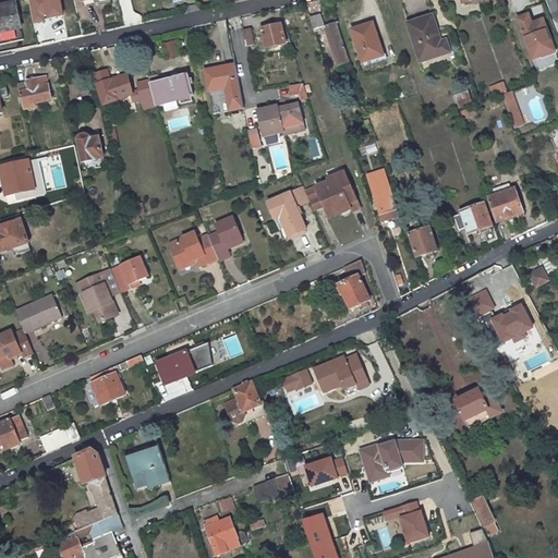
[(0,33),(22,29),(16,4),(0,8),(0,33)]
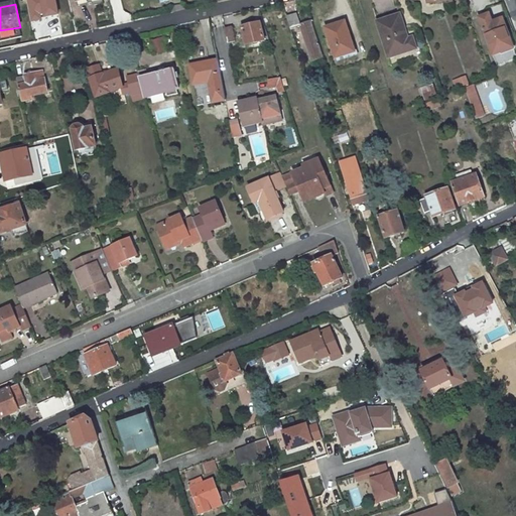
[(43,26),(40,11),(29,13),(33,29),(43,26)]
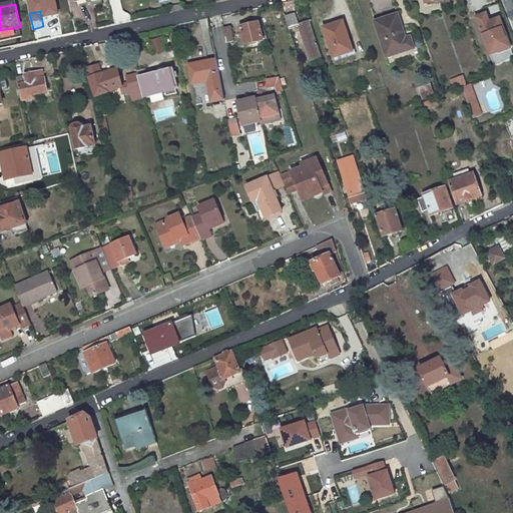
[(299,26),(295,14),(286,17),(290,30),(299,27),(310,61),(320,58),(308,23),(299,26)]
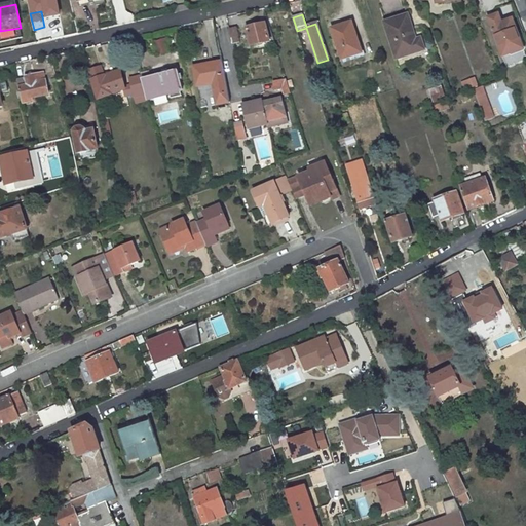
[(408,15),(384,23),(397,59),(425,50),(421,39),(416,40),(408,15)]
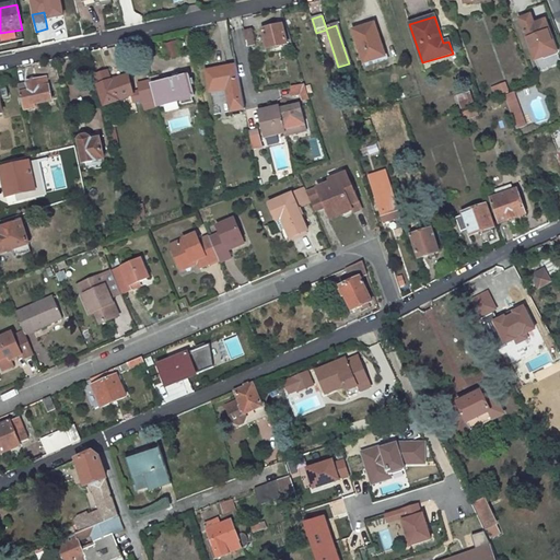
[(529,16),(520,20),(534,60),(544,57),(543,54),(550,50),(547,39),(550,38),(545,21),(534,25),(529,16)]
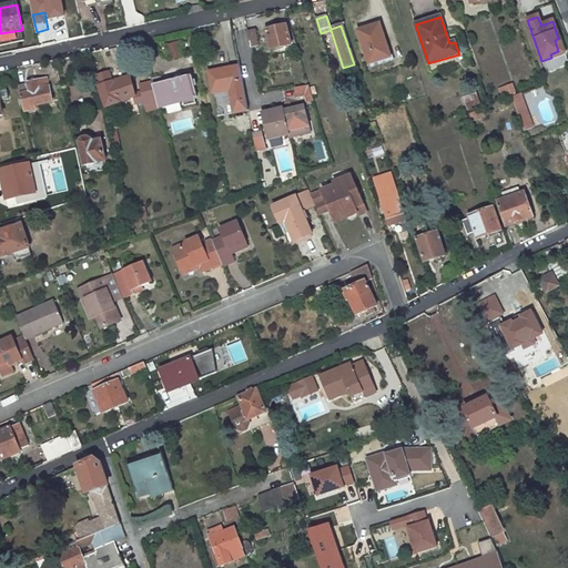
[(378,24),(357,31),(369,66),(389,59),(378,24)]
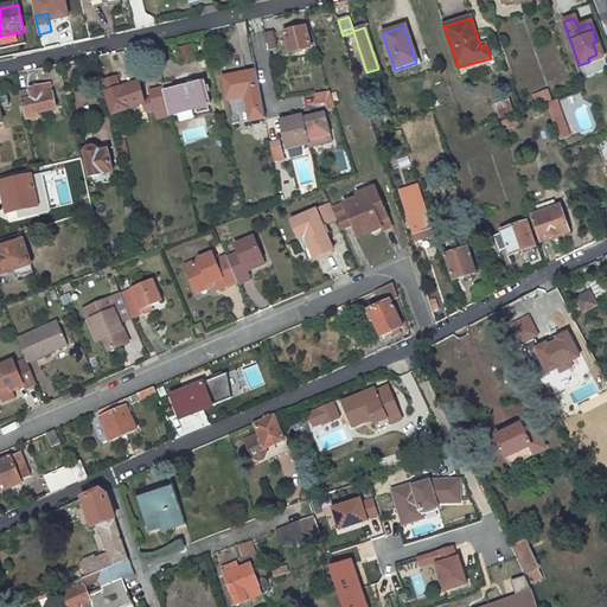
[(306,27),(285,32),(289,53),(311,49),(306,27)]
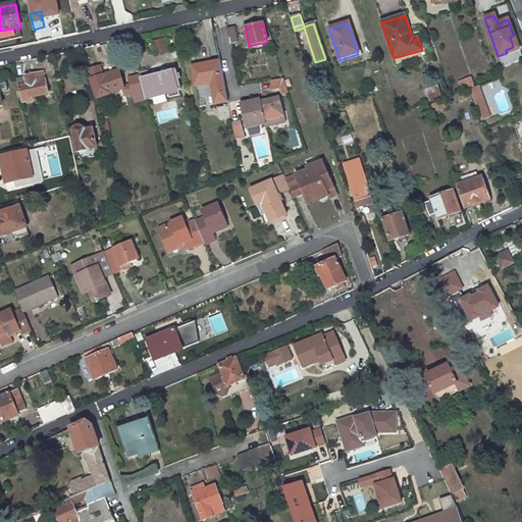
[(226,28),(228,41),(236,39),(233,27),(226,28)]
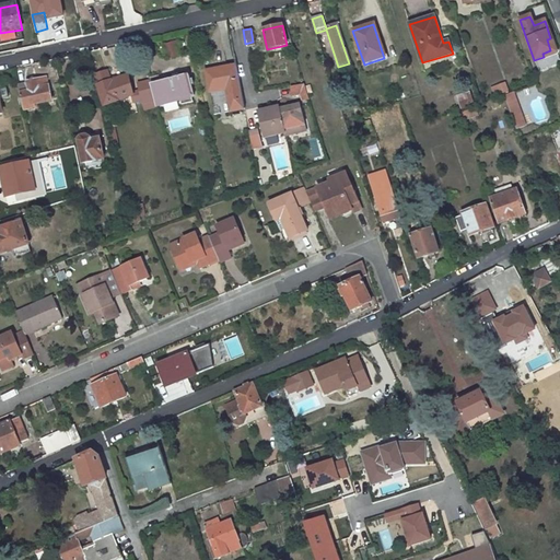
[(187,39),(168,44),(172,58),(190,55),(187,39)]
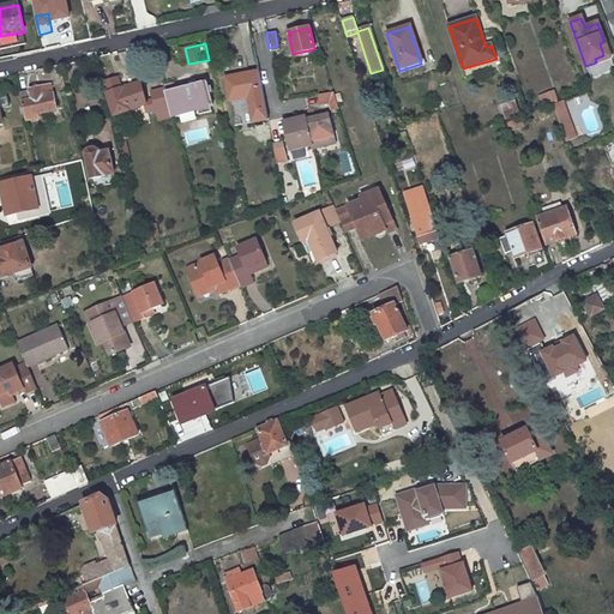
[(294,59),(321,53),(320,48),(314,49),(293,54),(294,59)]
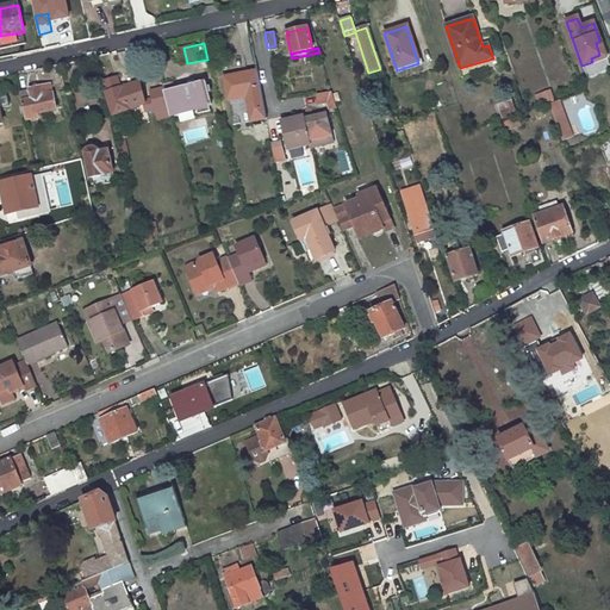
[(257,72),(224,78),(229,100),(247,97),(251,122),(266,119),(257,72)]
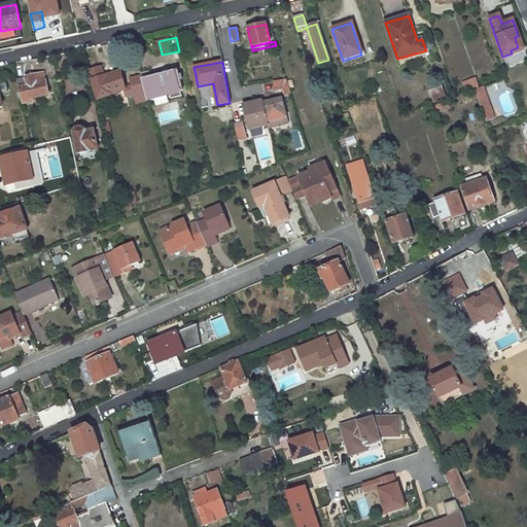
[(92,81),(98,100),(125,90),(125,88),(119,71),(105,76),(103,68),(91,70),(94,81),(92,81)]
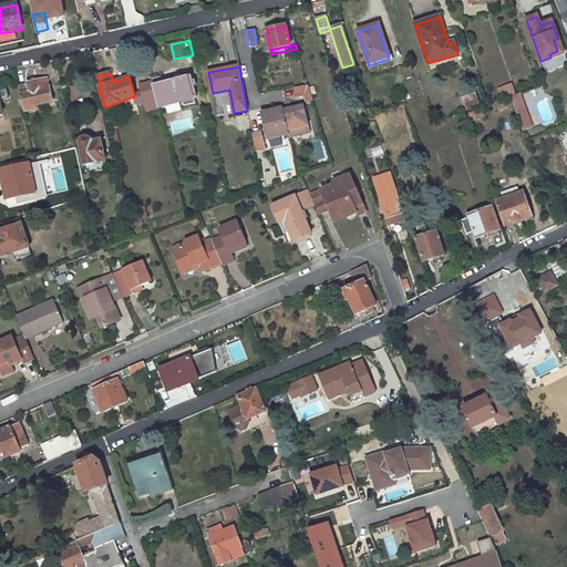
[(160,106),(195,98),(191,78),(162,84),(161,78),(152,80),(153,81),(157,100),(160,106)]
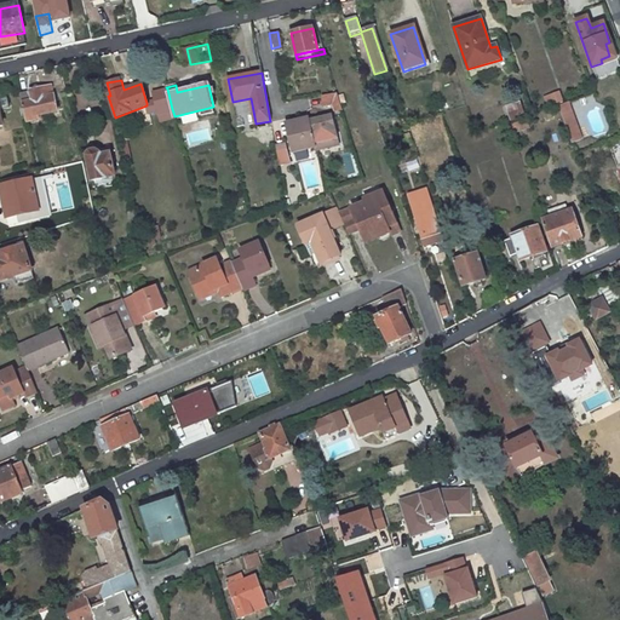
[(39,116),(58,112),(52,87),(42,90),(41,89),(29,91),(29,92),(21,95),(27,122),(39,120),(39,116)]
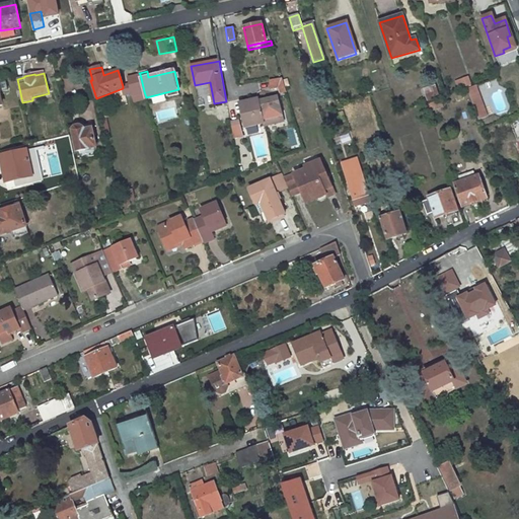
[(140,74),(128,77),(130,84),(132,92),(133,94),(144,91),(140,74)]
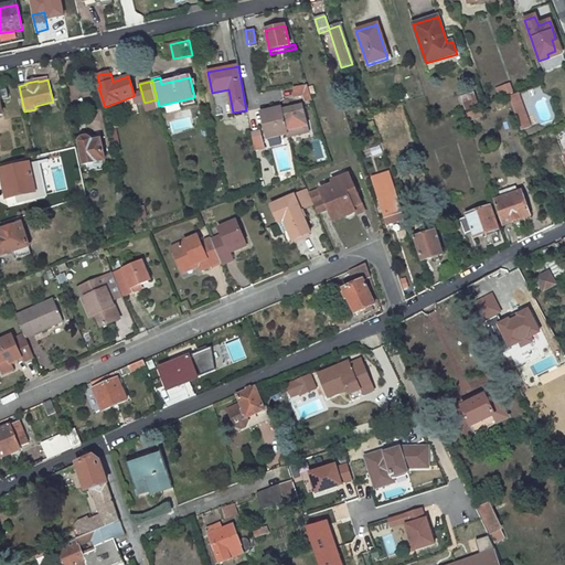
[(509,83),(494,88),(497,97),(512,93),(509,83)]
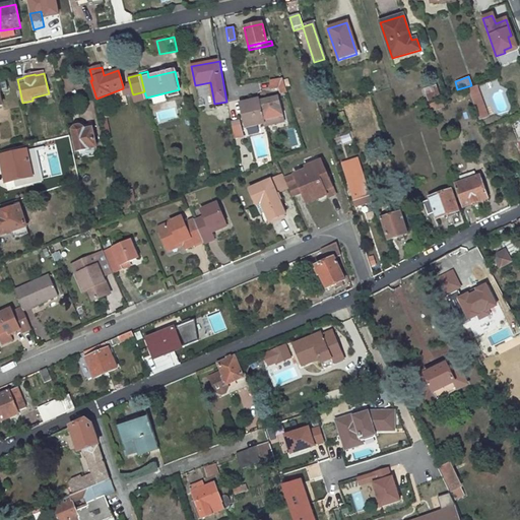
[(287,92),(283,78),(271,80),(275,91),(280,88),(283,94),(287,92)]
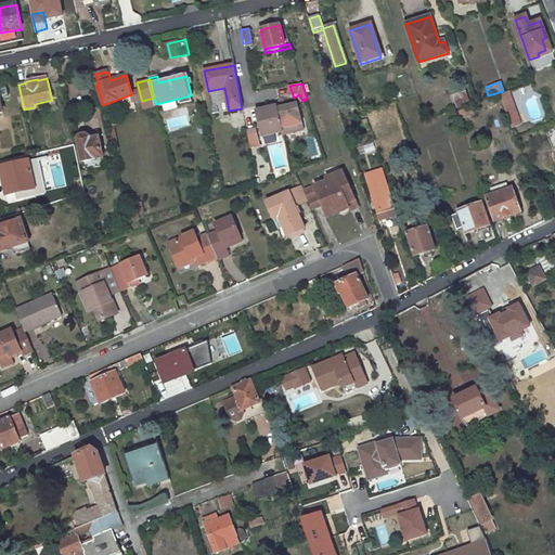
[(141,99),(139,90),(131,92),(131,94),(133,101),(141,99)]
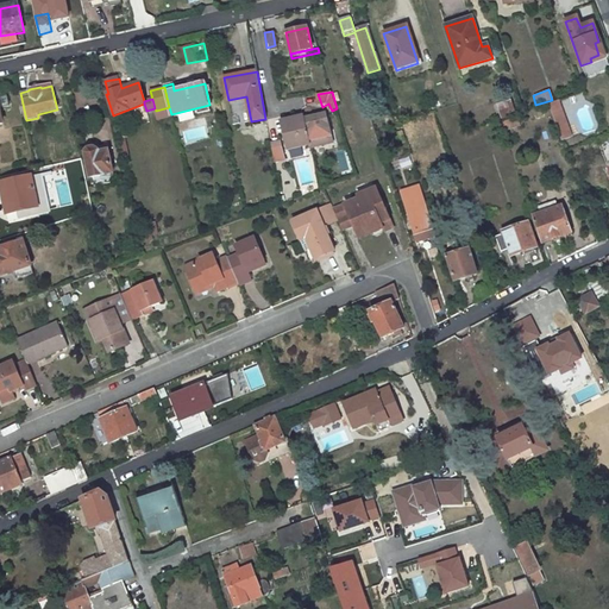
[(548,102),(556,124),(565,120),(558,99),(548,102)]
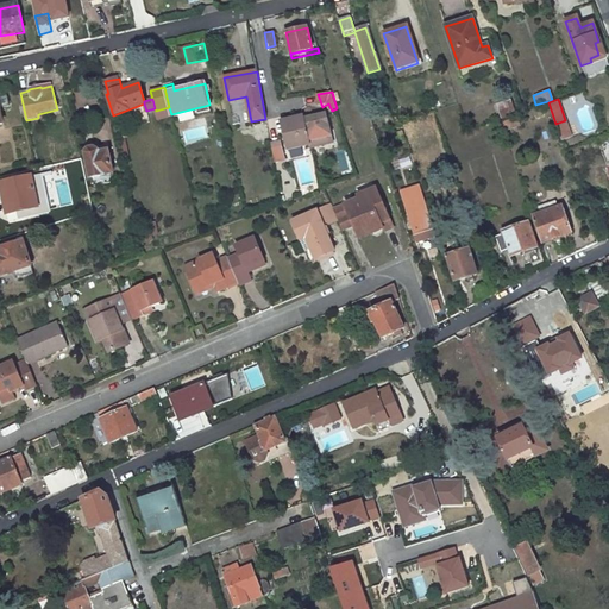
[(169,107),(156,111),(158,118),(171,114),(169,107)]
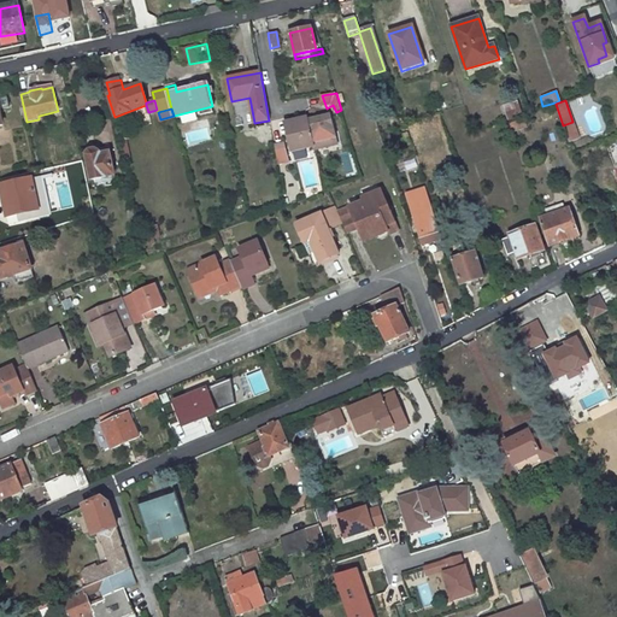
[(282,123),(289,152),(311,147),(305,119),(304,113),(293,116),(293,119),(282,123)]
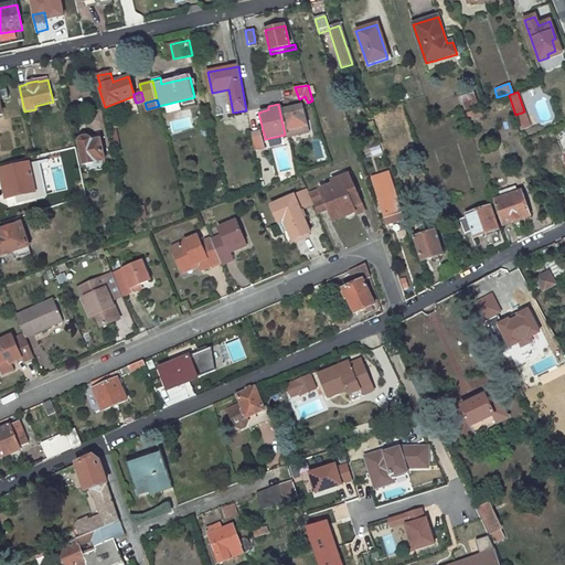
[(279,109),(285,135),(286,137),(305,131),(298,105),(279,109)]
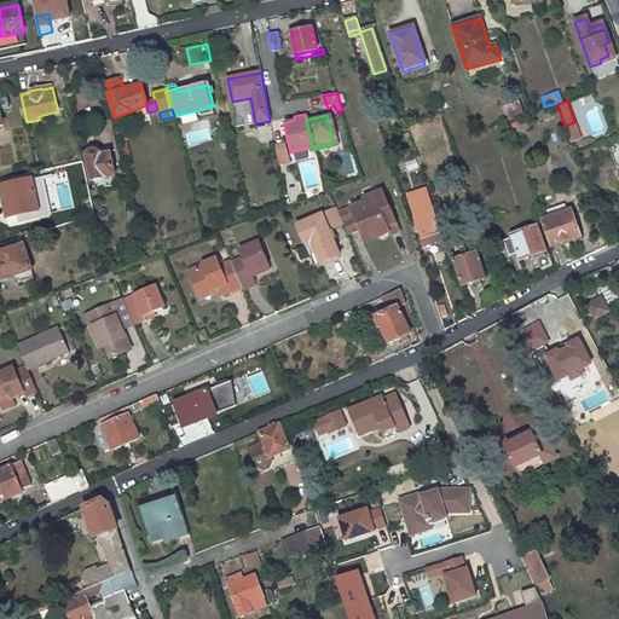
[(526,120),(512,125),(514,133),(528,127),(526,120)]
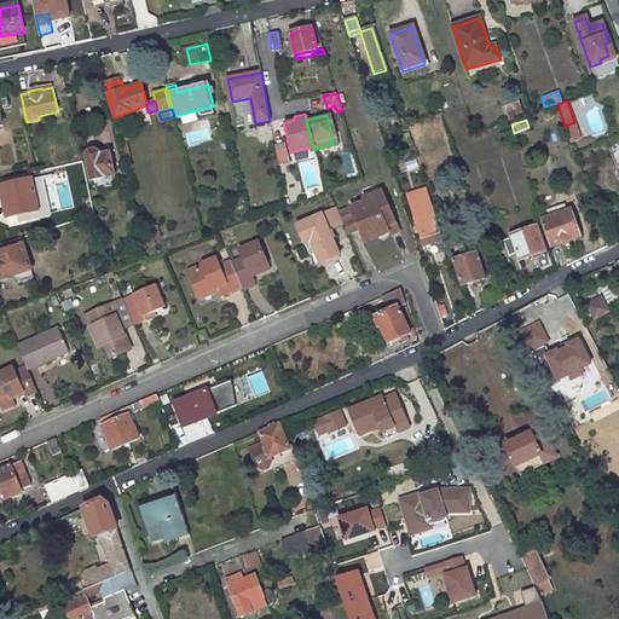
[(582,140),(574,122),(565,126),(571,144),(582,140)]
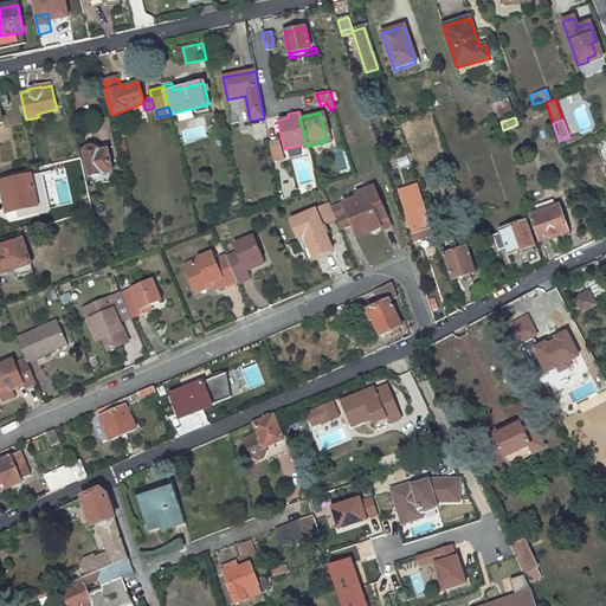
[(327,141),(307,147),(309,159),(329,153),(327,141)]
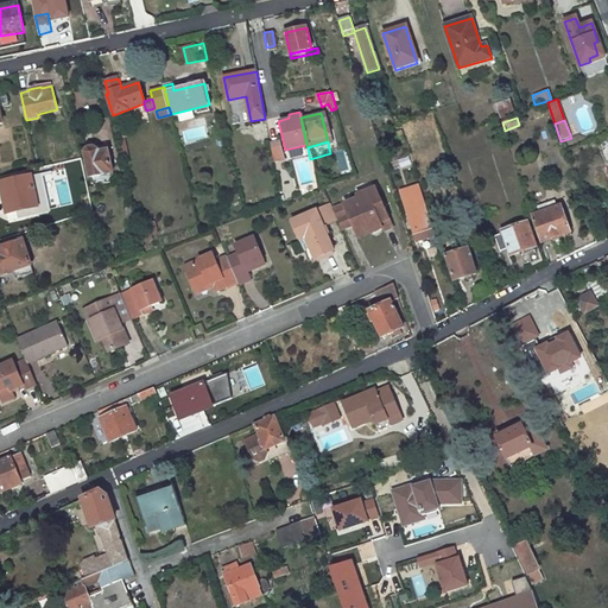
[(283,160),(279,145),(271,146),(273,163),(283,160)]
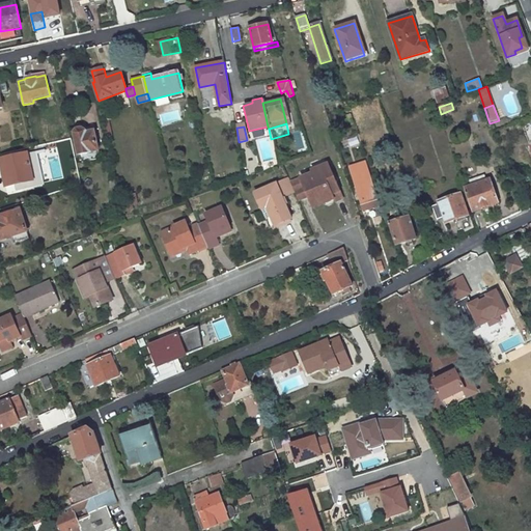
[(74,134),(79,156),(99,151),(94,132),(86,133),(85,131),(83,129),(76,130),(74,134)]
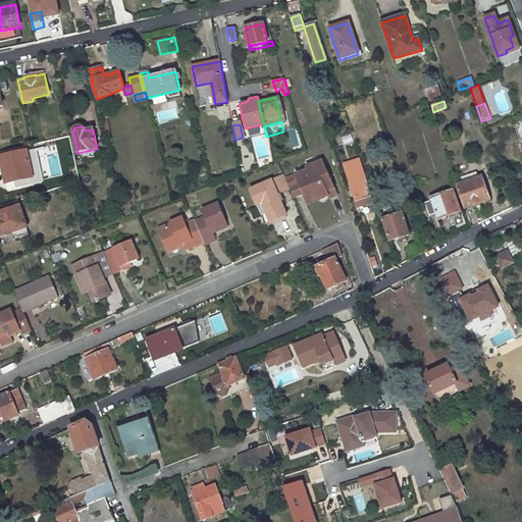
[(27,152),(0,157),(0,158),(6,185),(18,181),(19,185),(20,189),(35,185),(27,152)]
